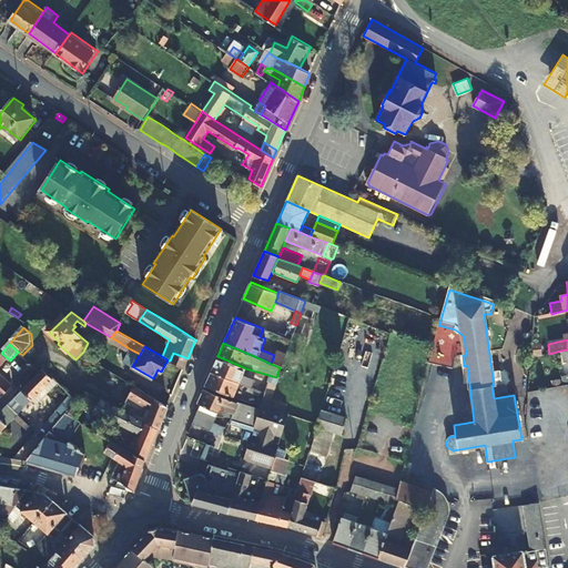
[(140,354),(131,350),(124,362),(132,366),(140,354)]
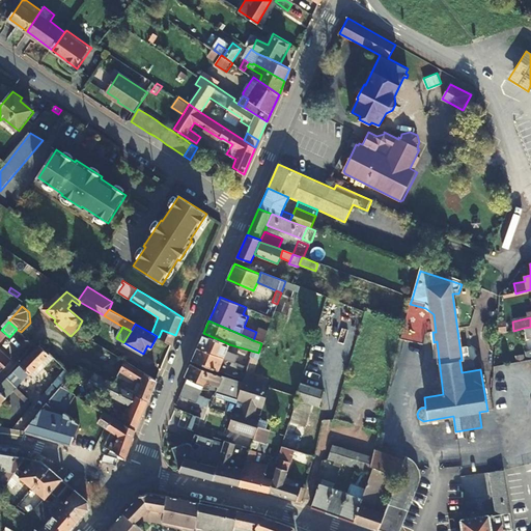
[(258,328),(256,332),(253,340),(261,343),(267,331),(258,328)]
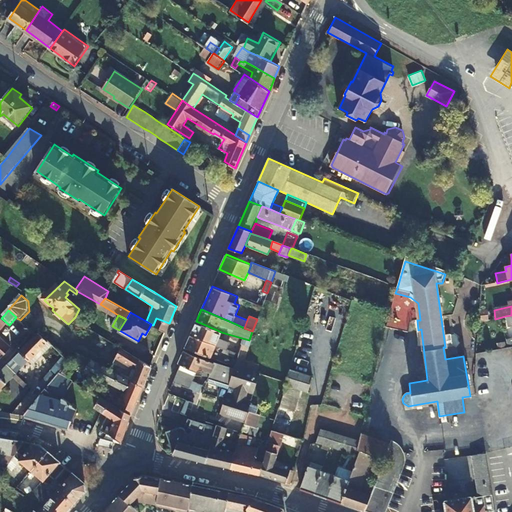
[(0,350),(4,355),(11,347),(0,336),(0,330),(7,323),(1,318),(0,318),(0,350)]
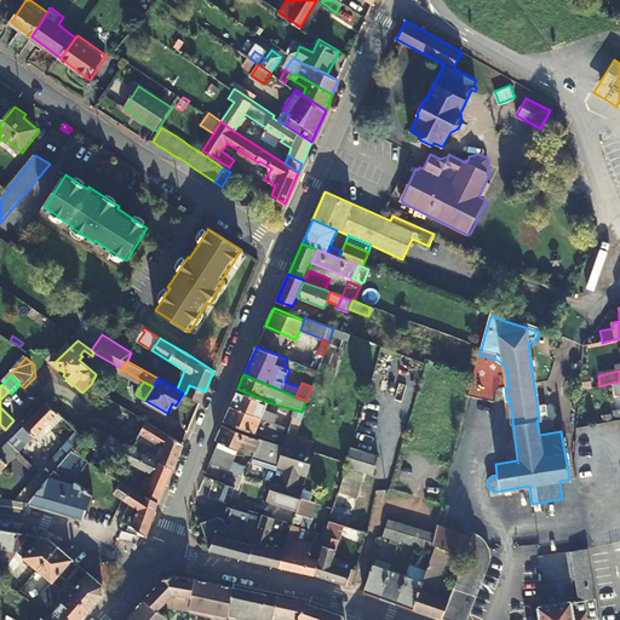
[(189,385),(185,394),(201,402),(205,391),(189,385)]
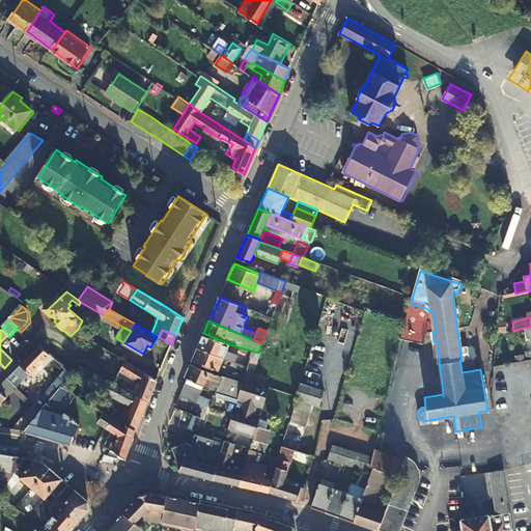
[(226,351),(229,344),(225,342),(203,333),(197,347),(223,358),(226,351)]
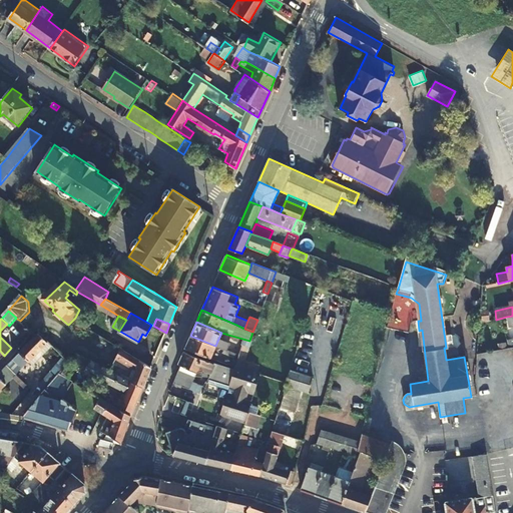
[(38,333),(35,336),(19,352),(20,352),(10,363),(8,363),(6,365),(15,374),(17,375),(30,361),(48,342),(38,333)]
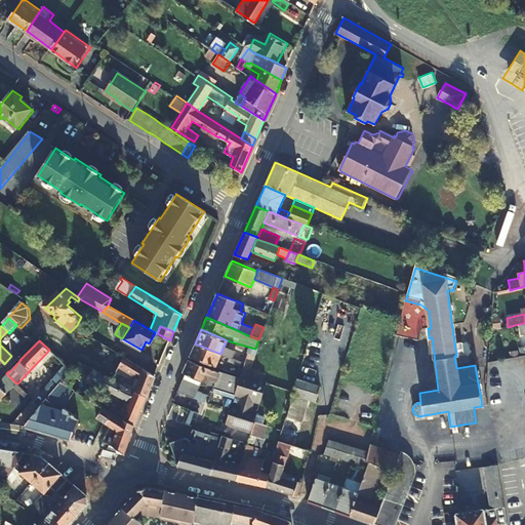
[(195,344),(190,356),(215,367),(220,354),(195,344)]
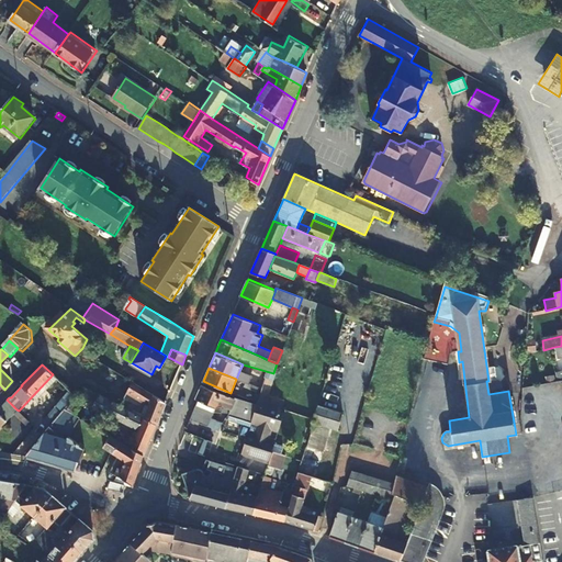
[(236,379),(245,382),(248,384),(251,377),(239,371),(236,379)]
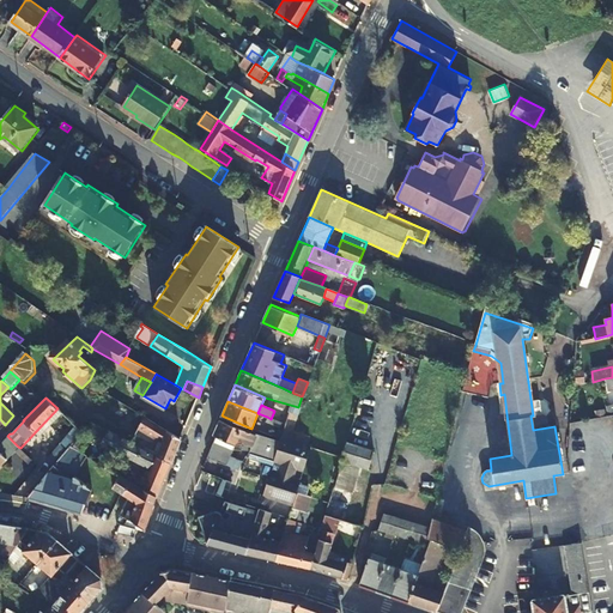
[(64,413),(58,408),(36,431),(42,437),(64,413)]
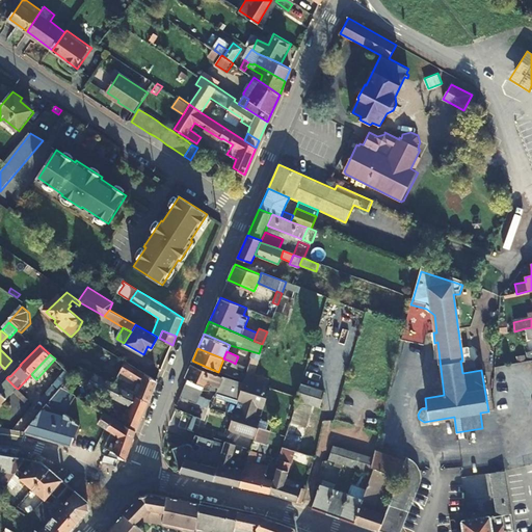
[(140,388),(152,394),(157,381),(145,374),(126,362),(122,370),(142,383),(140,388)]
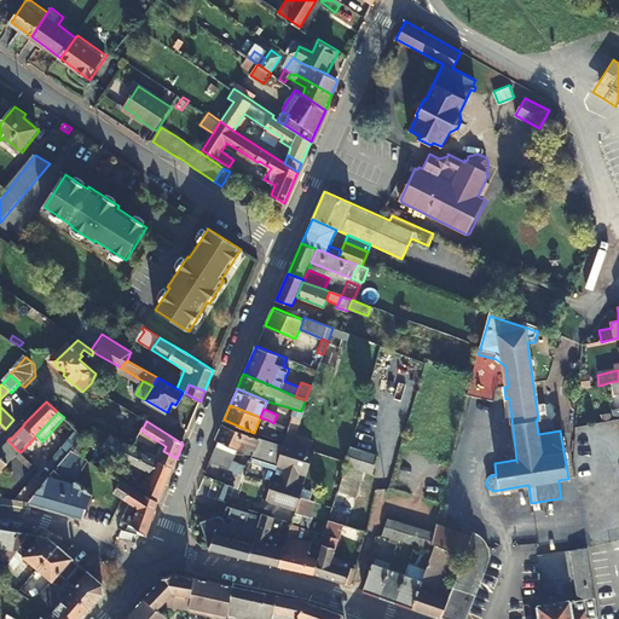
[(215,441),(248,455),(252,456),(258,438),(223,423),(215,441)]
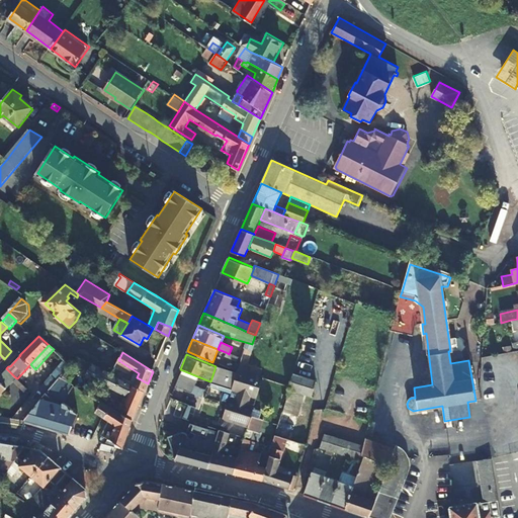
[(78,355),(71,365),(128,397),(122,413),(133,420),(145,392),(133,385),(111,373),(78,355)]
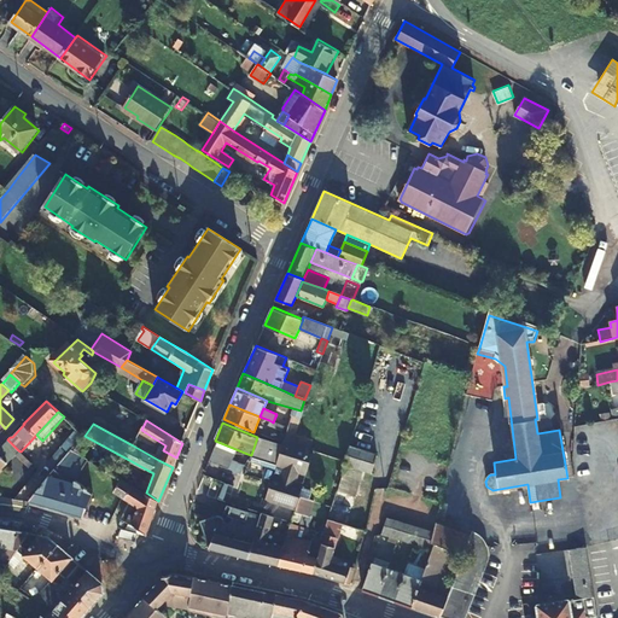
[(74,452),(75,449),(81,441),(73,436),(65,445),(74,452)]
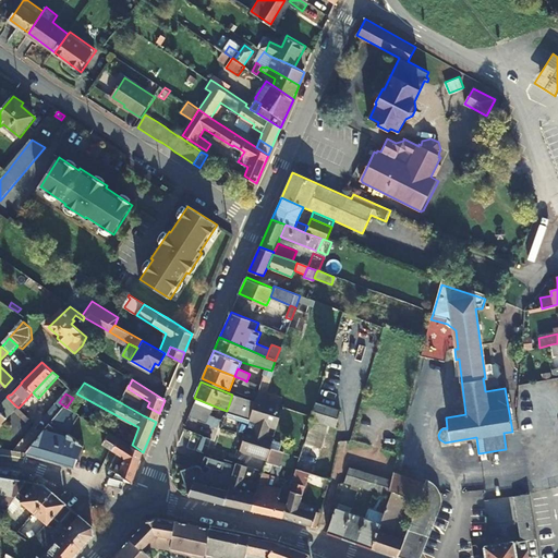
[(232,395),(227,411),(223,417),(240,423),(237,434),(244,436),(254,402),(234,397),(232,395)]
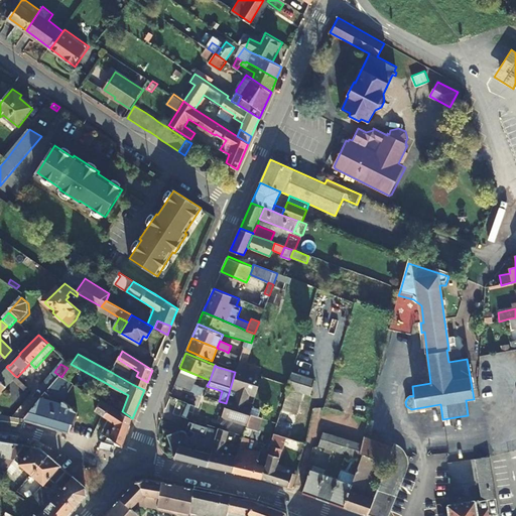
[(6,367),(2,372),(11,380),(15,376),(6,367)]
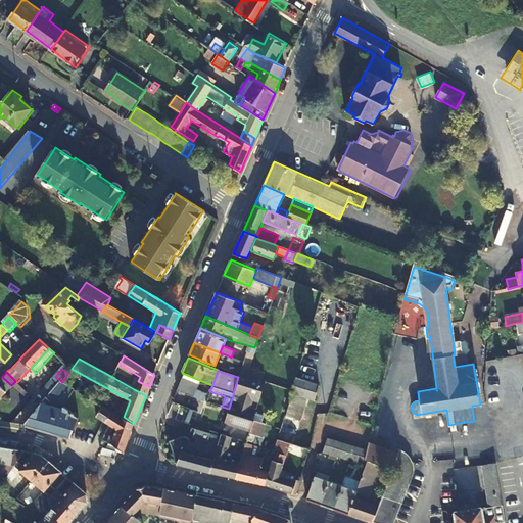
[(209,384),(182,373),(181,375),(183,377),(198,383),(197,384),(209,386),(209,384)]
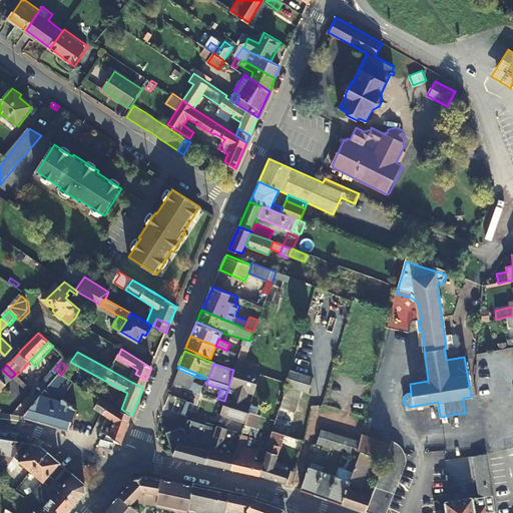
[(248,409),(250,403),(243,400),(245,391),(253,393),(260,374),(234,367),(233,370),(224,401),(220,416),(244,423),(248,409)]
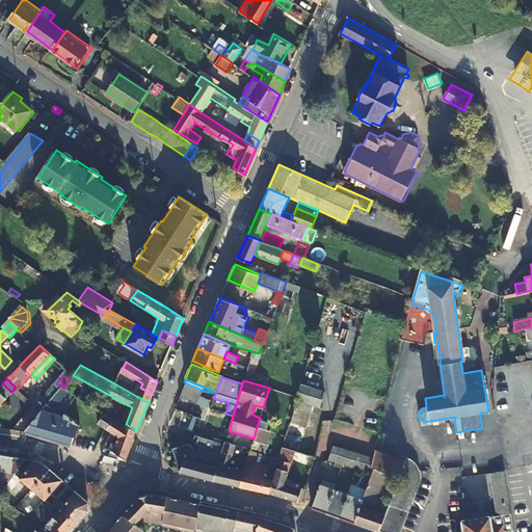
[(11,392),(2,383),(0,384),(0,392),(6,398),(11,393),(11,392)]
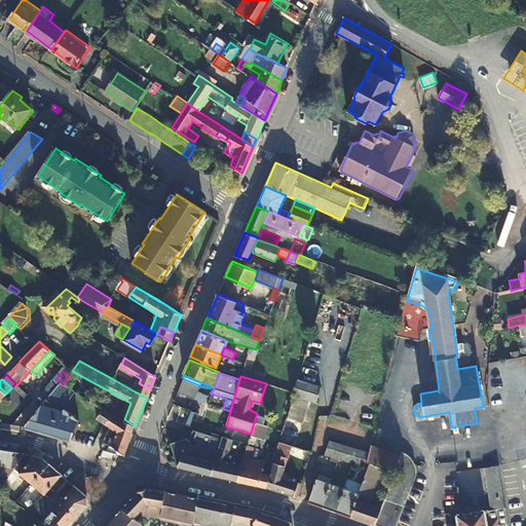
[(184,379),(181,386),(196,393),(198,386),(199,385),(184,379)]
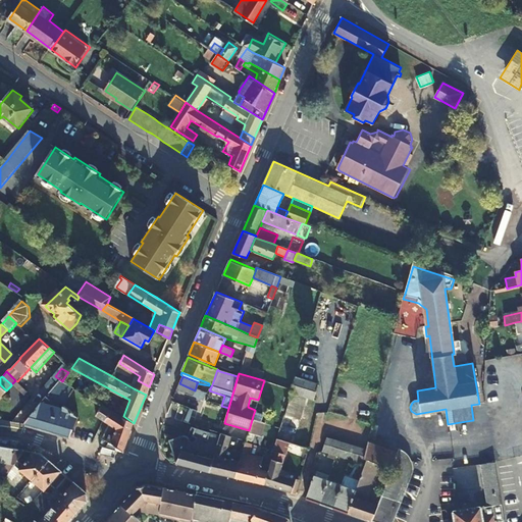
[(294,379),(290,393),(307,398),(314,400),(318,383),(311,381),(307,380),(294,376),(294,379)]
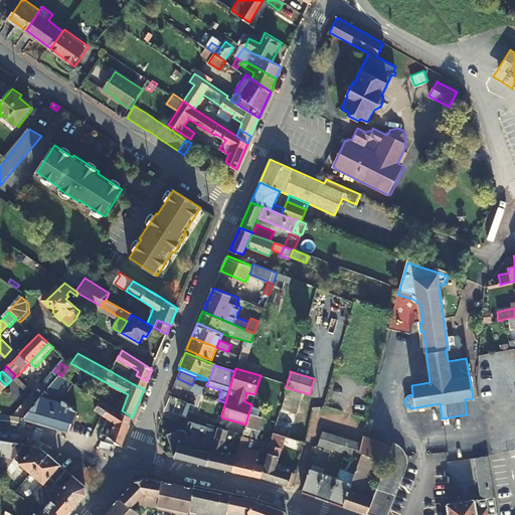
[(49,388),(59,377),(53,372),(44,383),(49,388)]
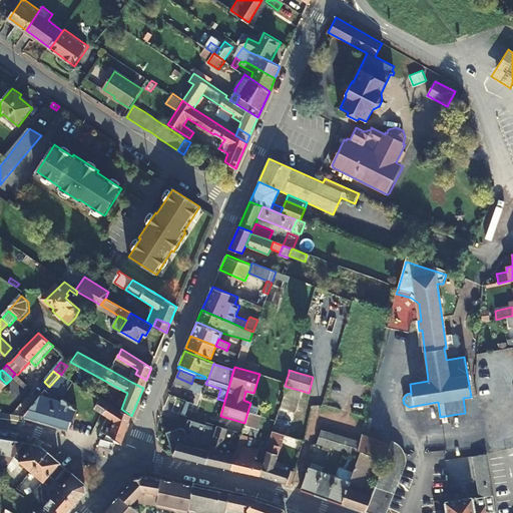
[(61,375),(59,376),(49,387),(42,395),(53,399),(68,377),(62,373),(61,375)]
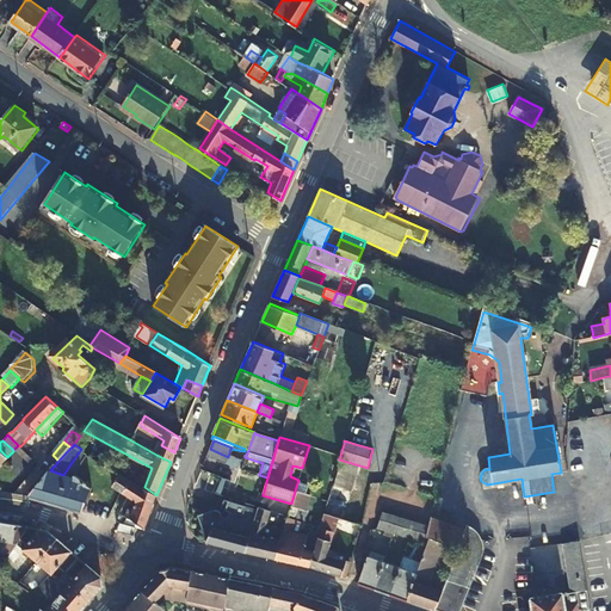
[(174,452),(161,445),(156,455),(171,462),(174,452)]
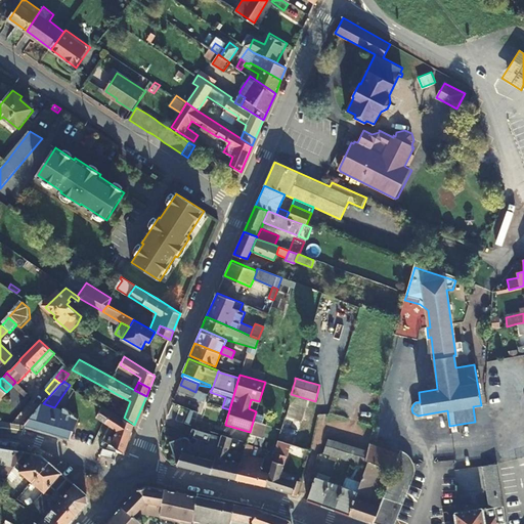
[(195,392),(180,385),(178,391),(193,398),(195,392)]
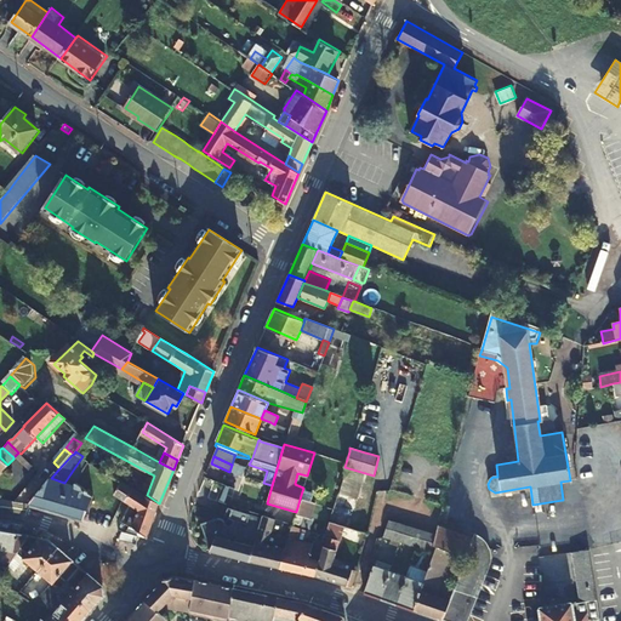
[(84,520),(109,528),(124,499),(131,485),(91,461),(75,484),(96,497),(84,520)]
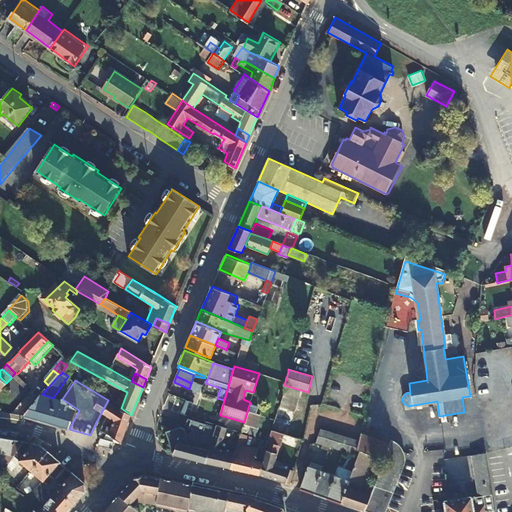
[(301,390),(284,385),(277,408),(294,413),(301,390)]
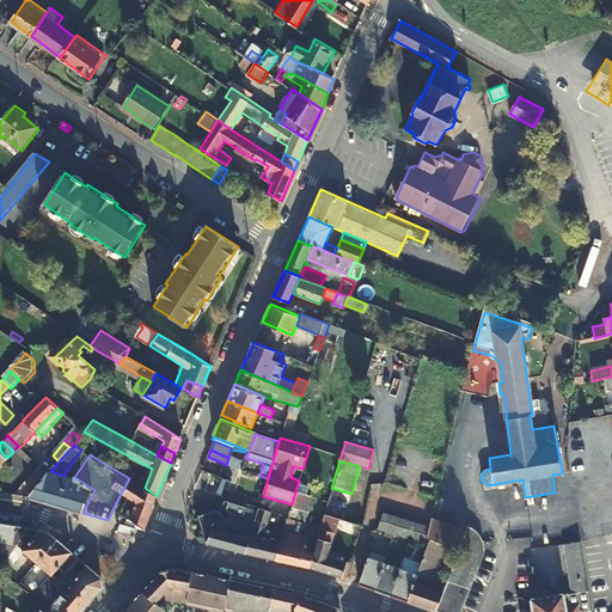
[(95,490),(74,477),(73,479),(63,476),(50,471),(28,497),(83,513),(95,490)]
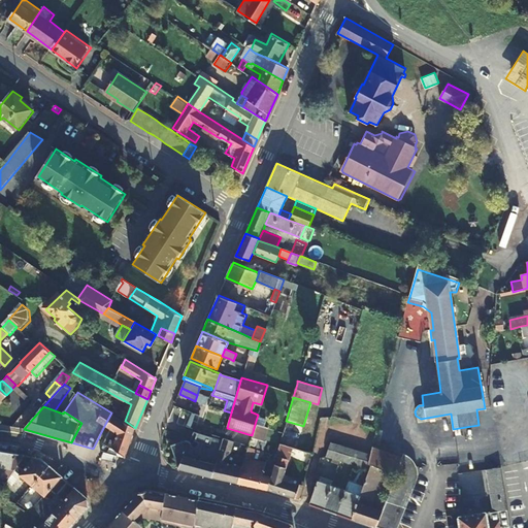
[(111,413),(105,424),(111,428),(120,433),(124,421),(111,413)]
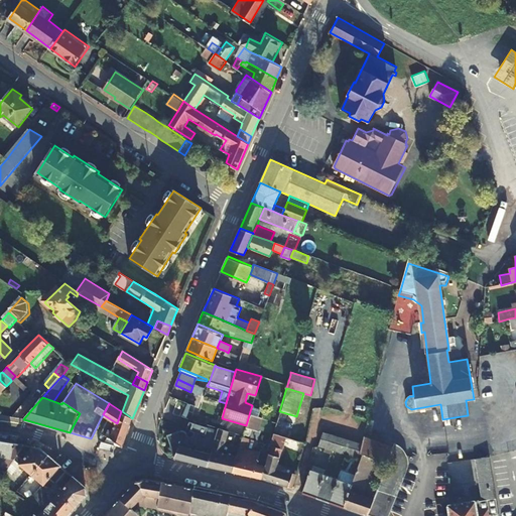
[(121,411),(117,423),(112,437),(121,445),(123,446),(132,418),(122,411),(121,411)]
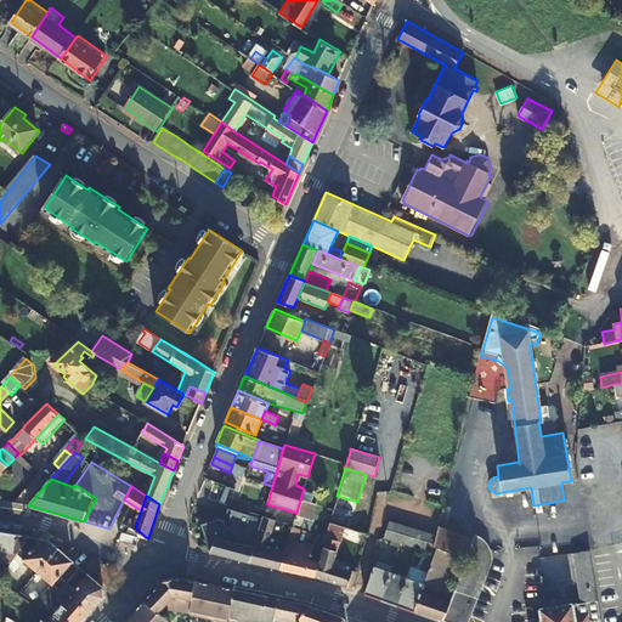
[(301,496),(297,513),(297,514),(289,538),(289,539),(298,542),(305,518),(310,520),(315,504),(303,501),(304,496),(301,496)]
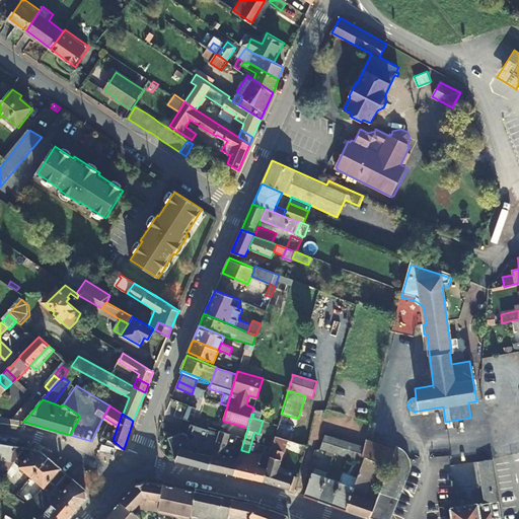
[(118,426),(109,421),(102,436),(105,437),(109,439),(113,440),(118,426)]
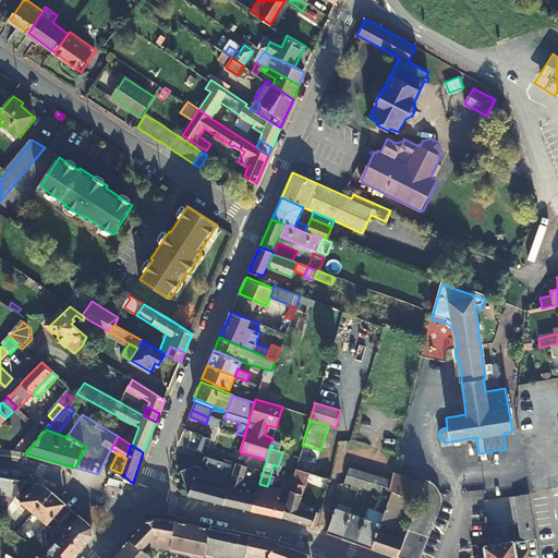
[(179,472),(189,495),(187,496),(225,505),(235,466),(208,458),(206,463),(205,465),(208,468),(207,471),(202,473),(201,469),(198,466),(196,465),(193,466),(179,472)]
